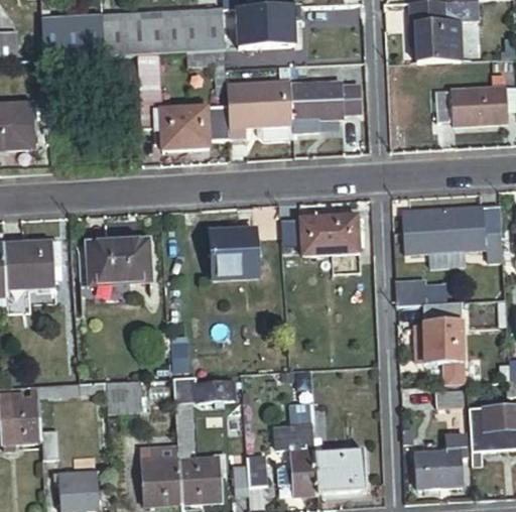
[(222,0),(223,10),(237,10),(239,9),(238,0),(222,0)]
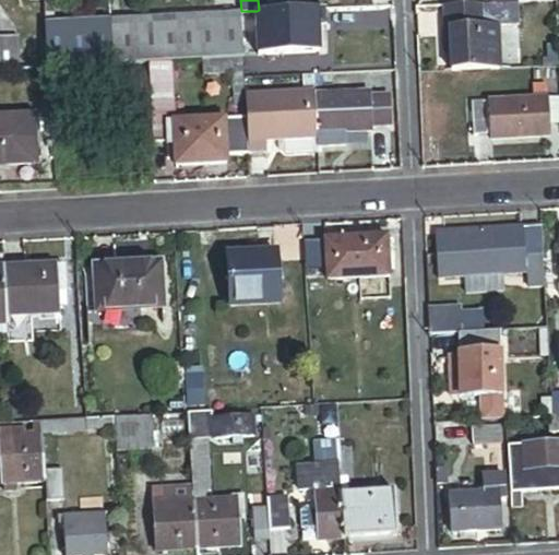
[(498,22),(520,21),(519,0),(518,0),(483,2),(484,23),(498,22)]
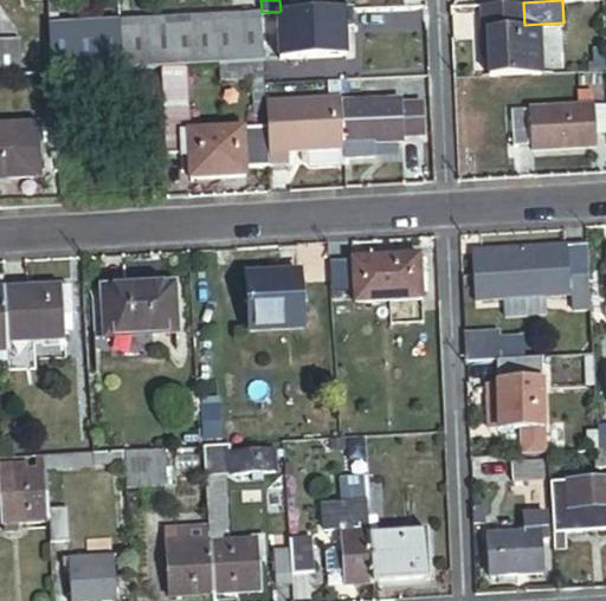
[(524,25),(523,2),(479,4),(482,51),(488,51),(489,75),(542,72),(540,24),(524,25)]
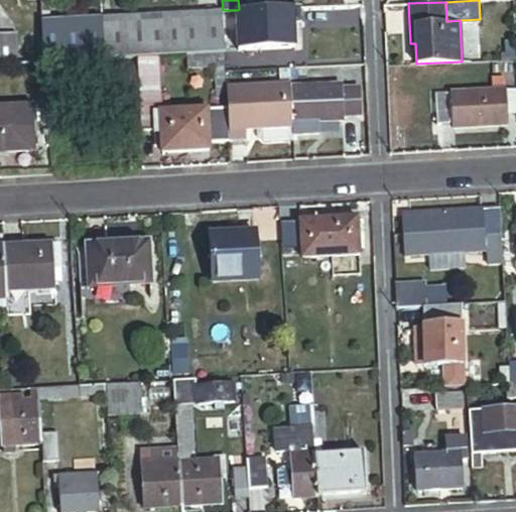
[(300,7),(239,9),(237,10),(239,48),(301,46),(300,7)]
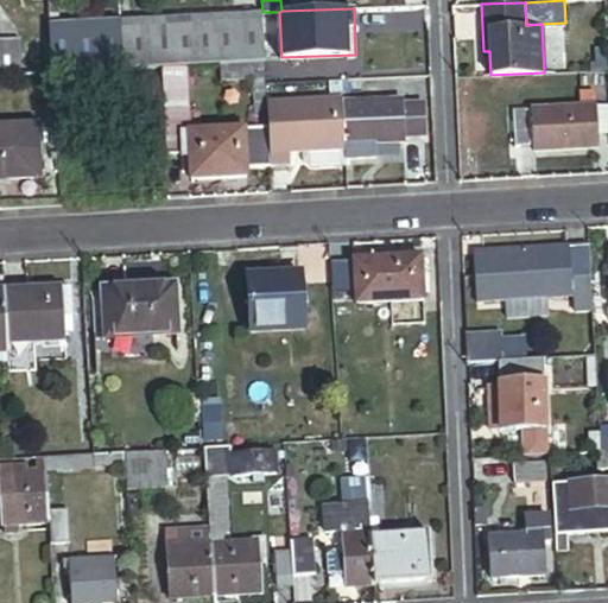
[(266,61),(263,17),(189,21),(191,65),(220,63),(266,61)]
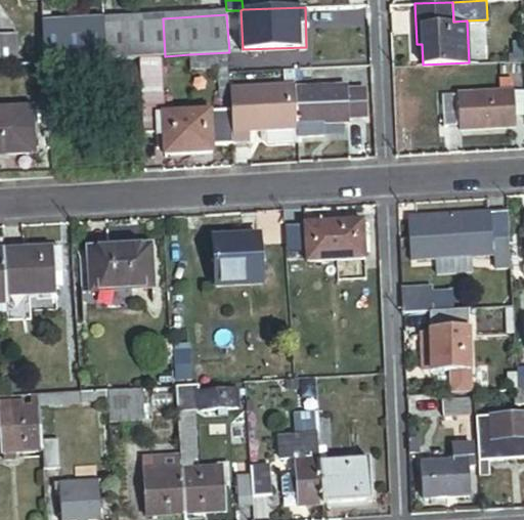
[(165,56),(163,18),(102,23),(105,60),(118,59),(138,58),(165,56)]
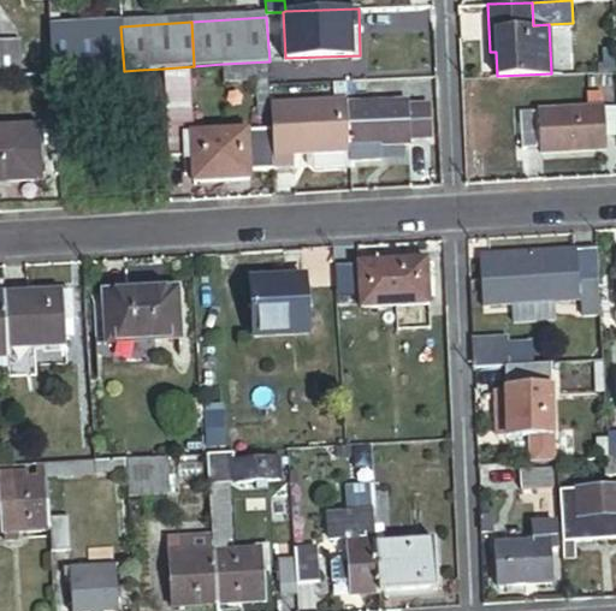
[(124,71),(120,27),(51,30),(54,73),(54,75),(100,72),(124,71)]
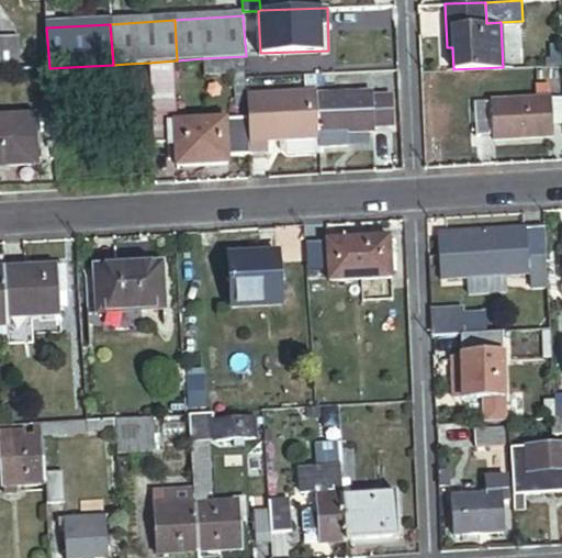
[(33,35),(18,36),(19,70),(34,69),(33,35)]
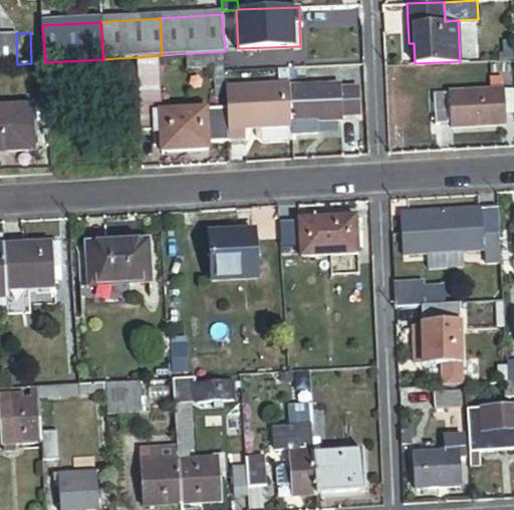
[(0,64),(17,64),(16,33),(0,33),(0,64)]
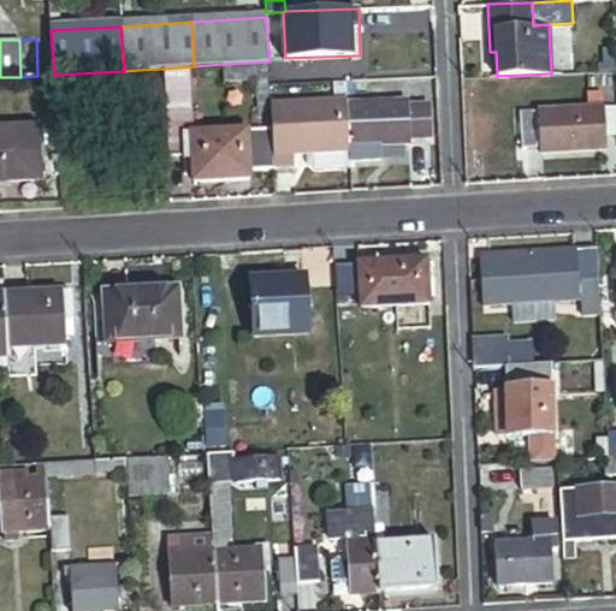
[(270,77),(270,61),(223,64),(224,79),(259,77),(270,77)]
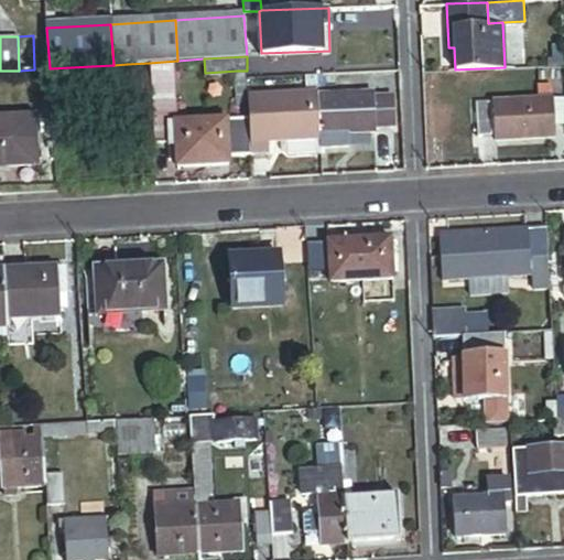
[(247,93),(247,71),(237,71),(239,106),(242,106),(243,116),(249,115),(247,93)]
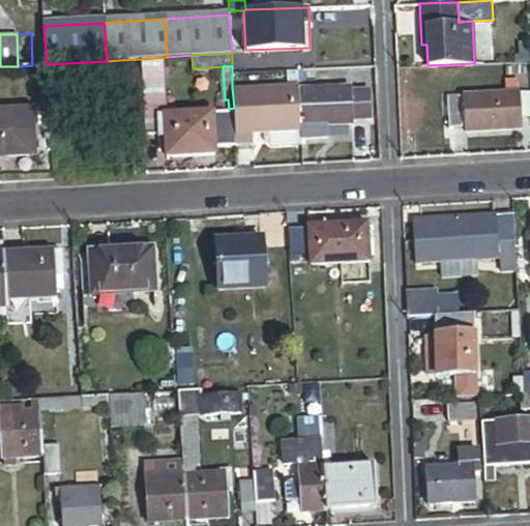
[(519,115),(518,90),(517,79),(503,79),(503,91),(445,93),(446,124),(464,124),(464,130),(519,127),(519,115)]
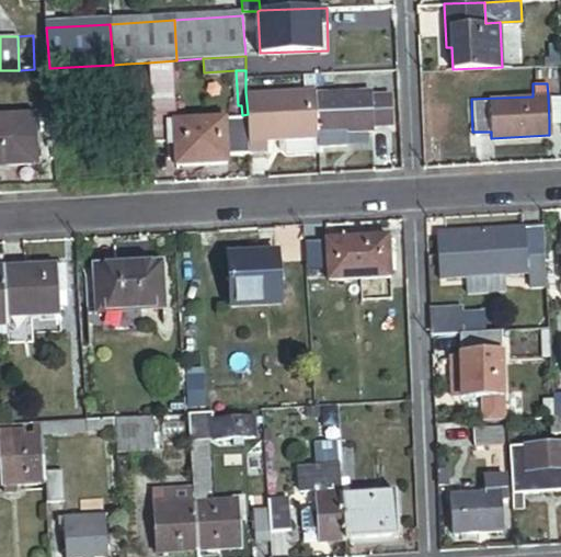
[(316,90),(245,92),(248,114),(249,151),(266,150),(265,139),(279,138),(279,148),(286,154),(319,151),(318,140),(316,92),(316,90)]
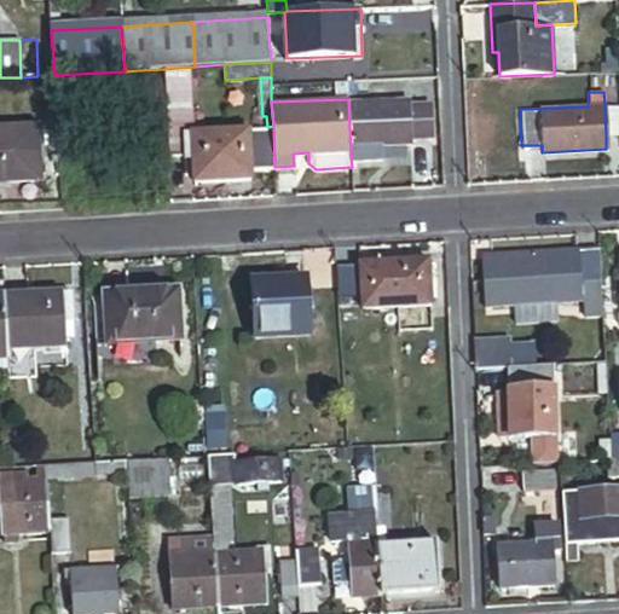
[(409,99),(348,102),(351,155),(380,154),(379,139),(410,138),(409,99)]
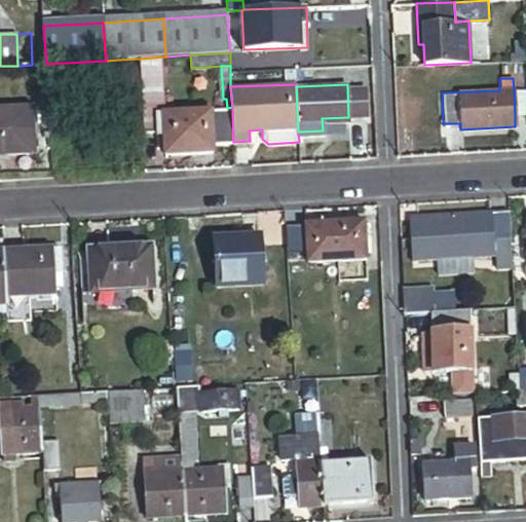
[(515,114),(525,113),(525,88),(514,89),(515,114)]
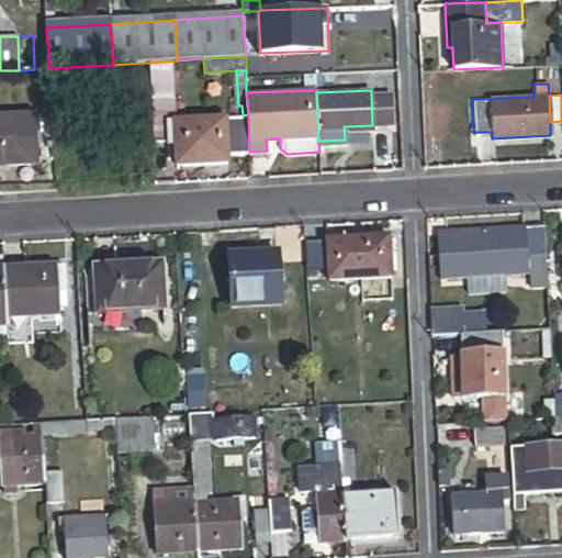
[(0,164),(35,163),(32,111),(0,112),(0,164)]
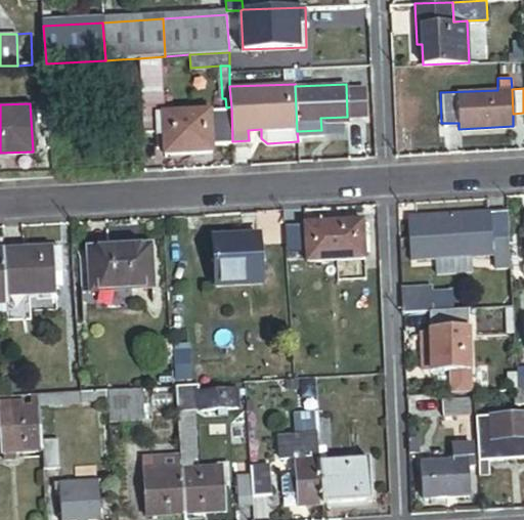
[(210,142),(232,141),(231,106),(226,107),(148,112),(149,130),(163,129),(165,153),(210,149),(210,142)]
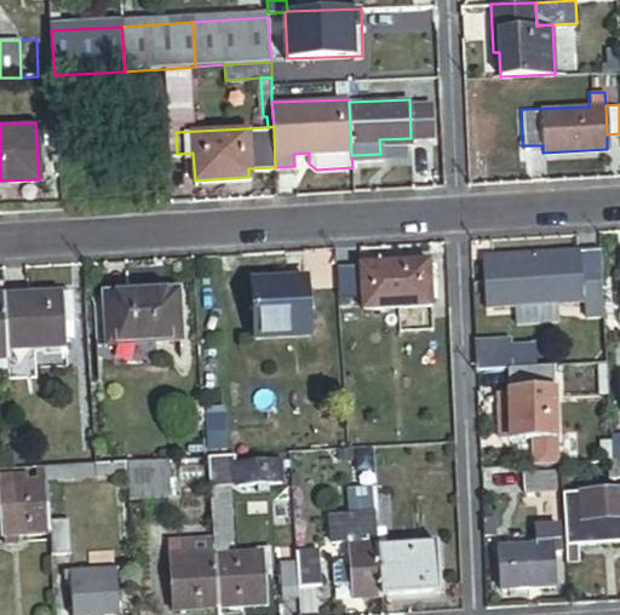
[(584,282),(583,251),(491,256),(493,293),(584,289),(584,282)]
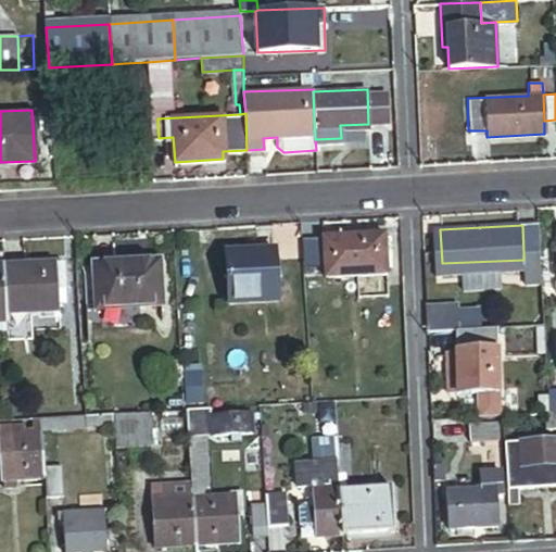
[(540,253),(539,225),(522,225),(523,253),(540,253)]
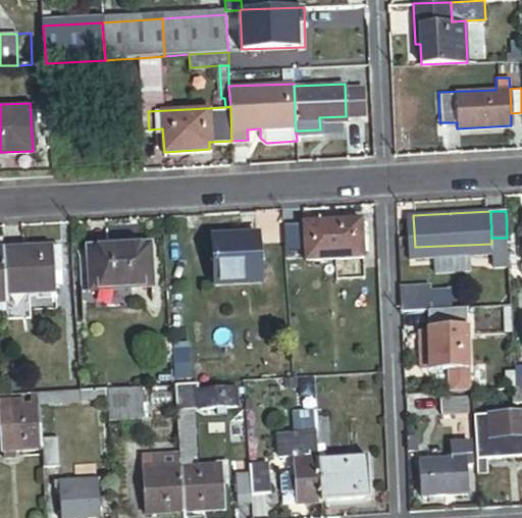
[(415,247),(413,215),(407,215),(408,256),(449,254),(449,263),(493,261),(493,267),(508,266),(507,238),(491,238),(491,244),(415,247)]
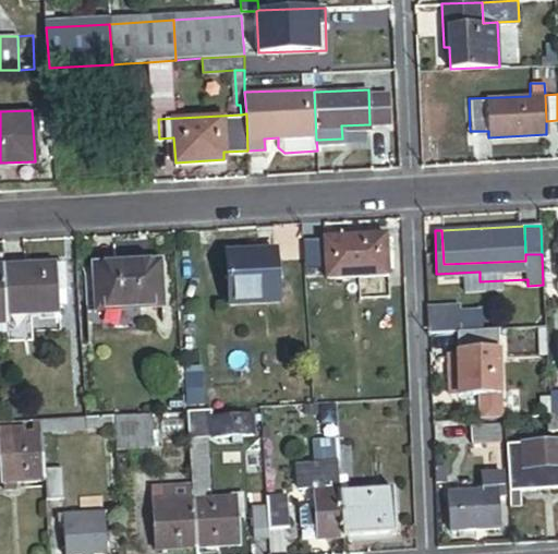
[(325,241),(326,272),(327,277),(388,274),(386,231),(324,236),(325,241)]
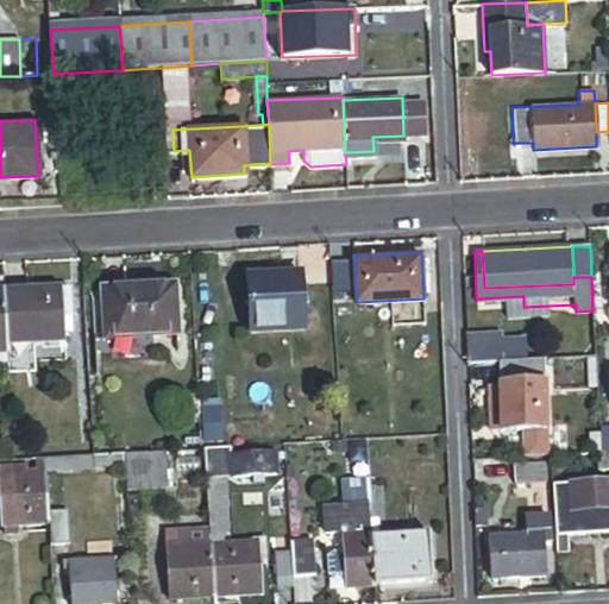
[(356,296),(355,263),(346,264),(347,297),(356,296)]
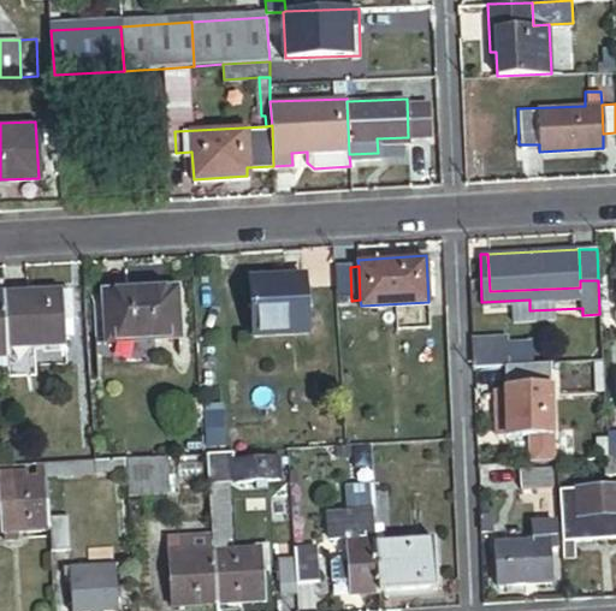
[(254,283),(256,331),(308,327),(306,279),(254,283)]
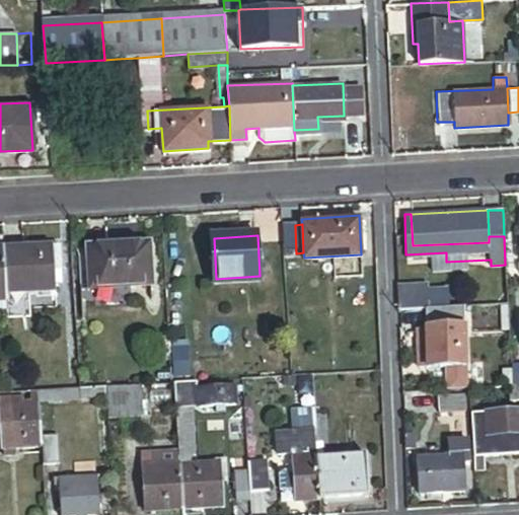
[(151,282),(149,242),(88,246),(90,285),(151,282)]
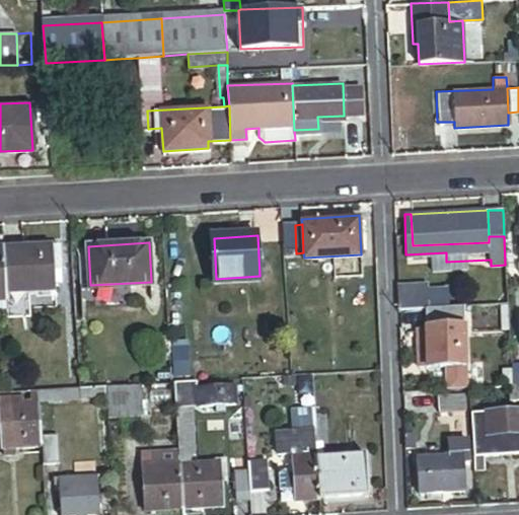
[(60,243),(2,246),(5,294),(28,293),(49,292),(49,282),(48,267),(61,266),(60,243)]
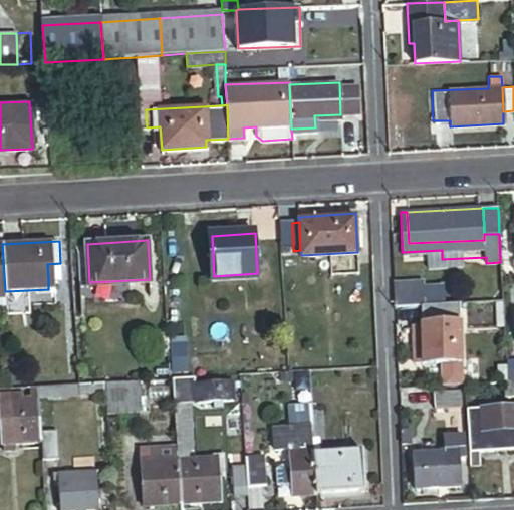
[(61,278),(60,263),(47,264),(48,279),(61,278)]
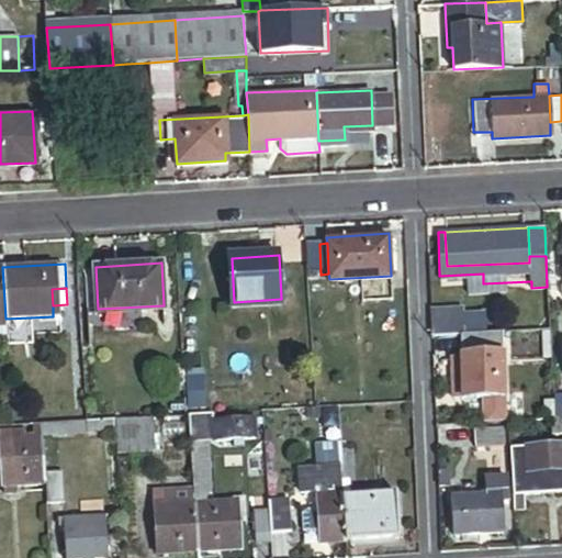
[(467,309),(430,310),(431,333),(457,332),(468,331),(467,309)]
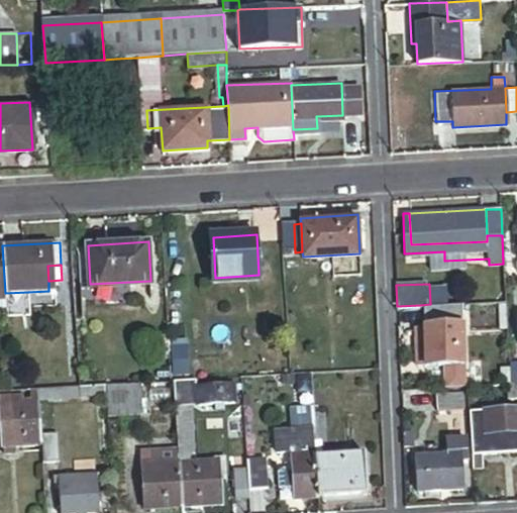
[(29,313),(28,292),(5,293),(5,307),(6,314),(29,313)]
